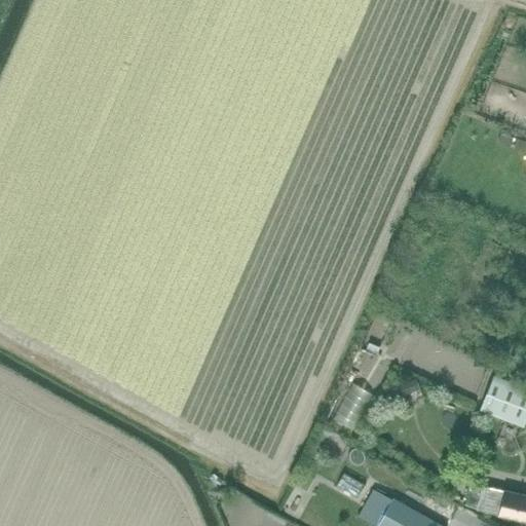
[(501,133),(497,142),(510,146),(513,137),(501,133)]
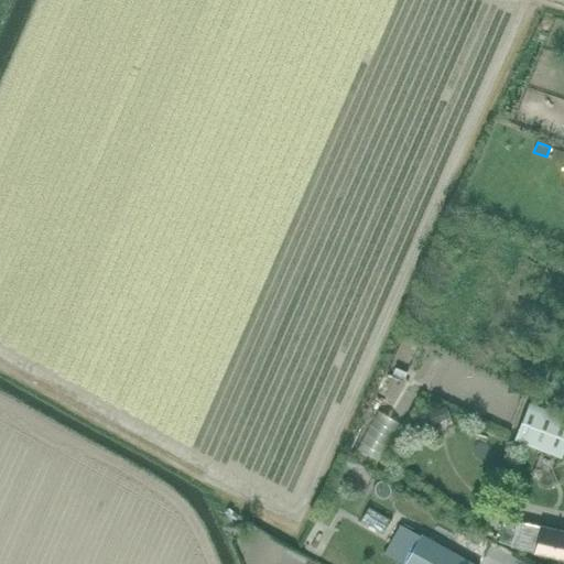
[(563,153),(555,150),(552,159),(562,163),(563,158),(563,153)]
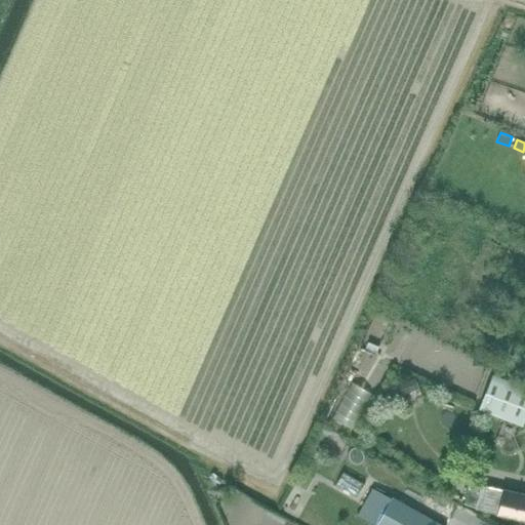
[(522,426),(524,417),(524,387),(493,374),(478,409),(522,426)]
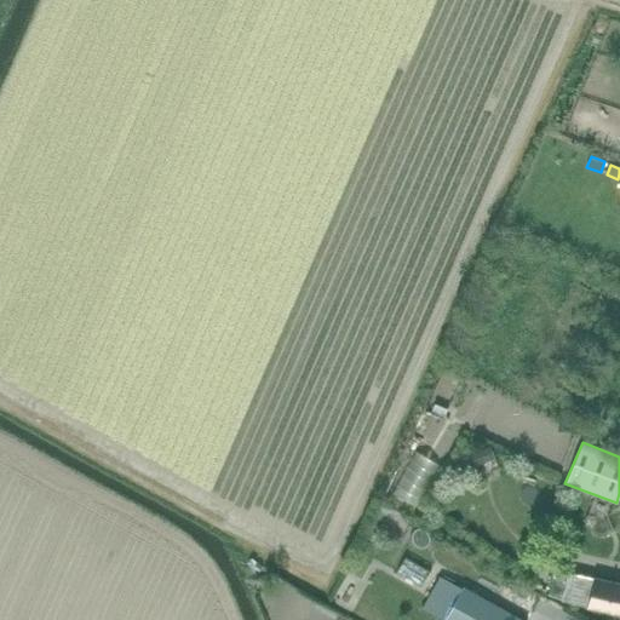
[(495,458),(491,447),(463,459),(468,470),(495,458)]
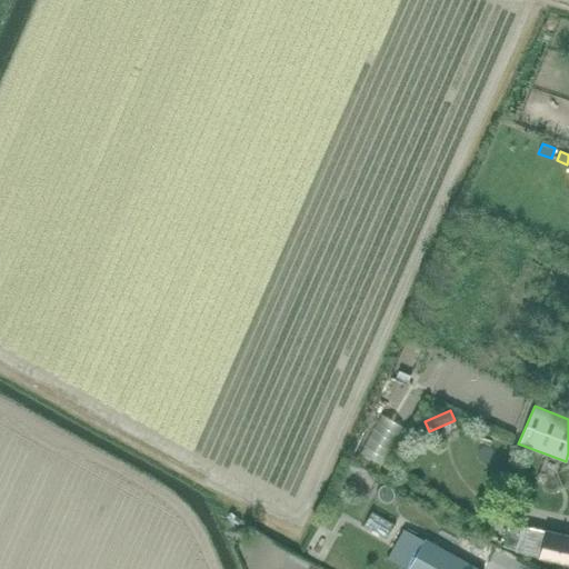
[(399,460),(415,422),(398,416),(383,453),(399,460)]
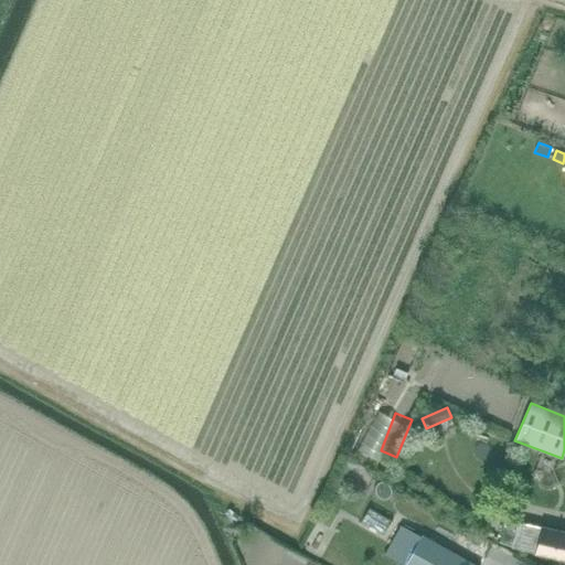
[(564,561),(564,531),(518,522),(512,548),(534,553),(534,554),(564,561)]
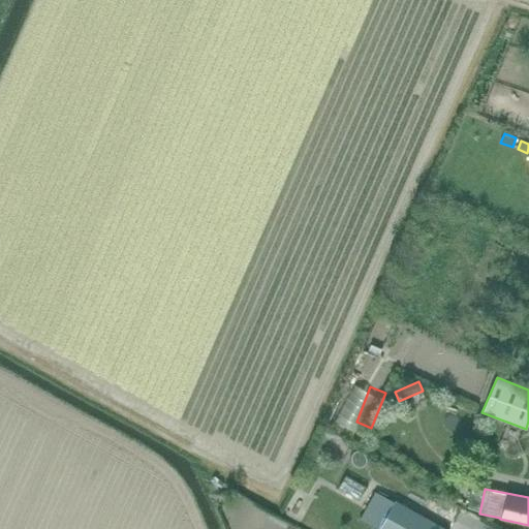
[(375,528),(444,528),(395,500),(394,501),(375,492),(360,520),(375,528)]
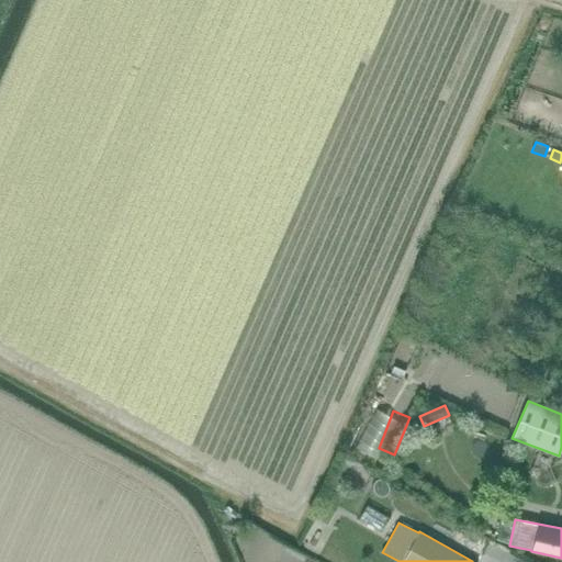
[(468,531),(461,542),(476,551),(483,539),(468,531)]
